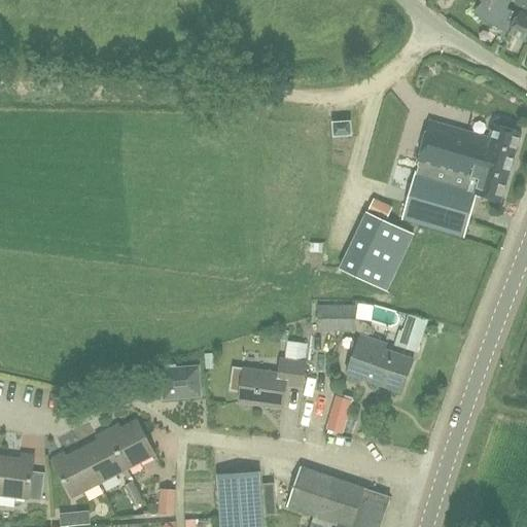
[(480,0),(491,9),(499,0),(480,0)]
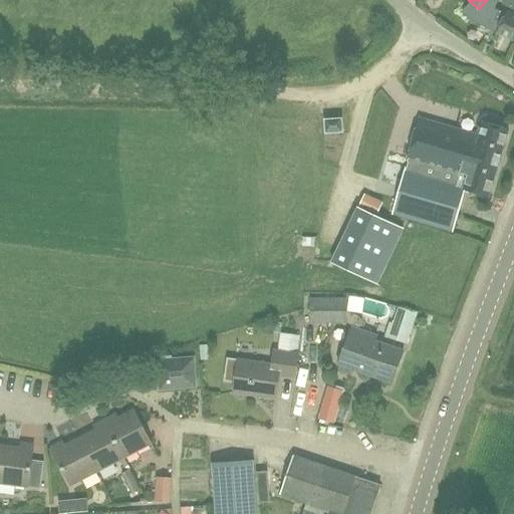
[(487,0),(479,9),(493,22),(495,23),(501,25),(497,33),(513,40),(513,16),(506,13),(506,14),(500,12),(497,10),(501,0),(487,0)]
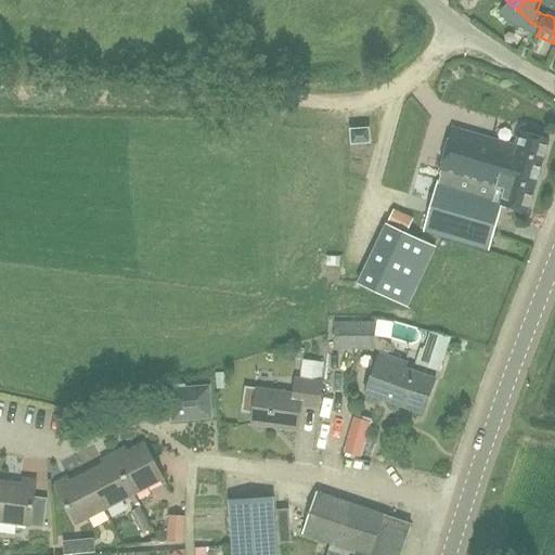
[(554,0),(545,0),(543,5),(554,10),(554,0)]
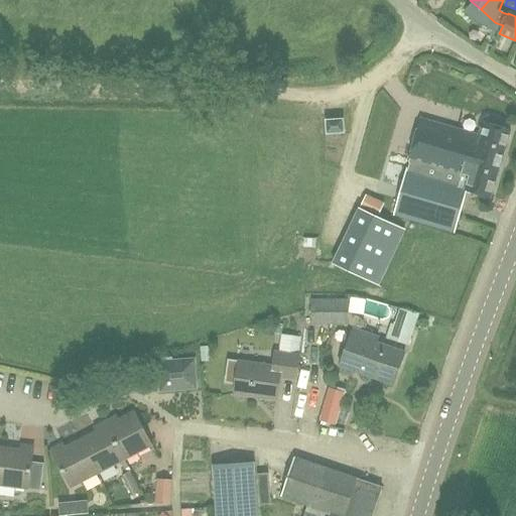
[(422,119),(416,138),(420,140),(419,143),(432,147),(470,158),(471,151),(502,160),(510,130),(500,127),(502,122),(499,118),(488,114),(483,117),(481,124),(485,125),(482,137),(454,128),(439,124),(422,119)]
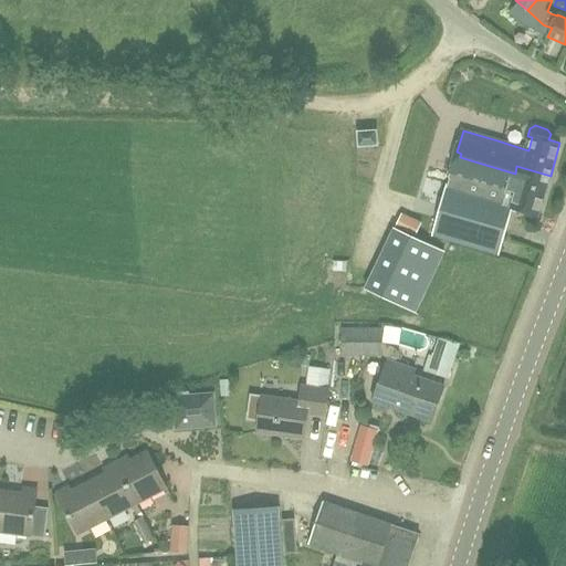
[(358,147),(377,146),(376,132),(358,132),(358,147)]
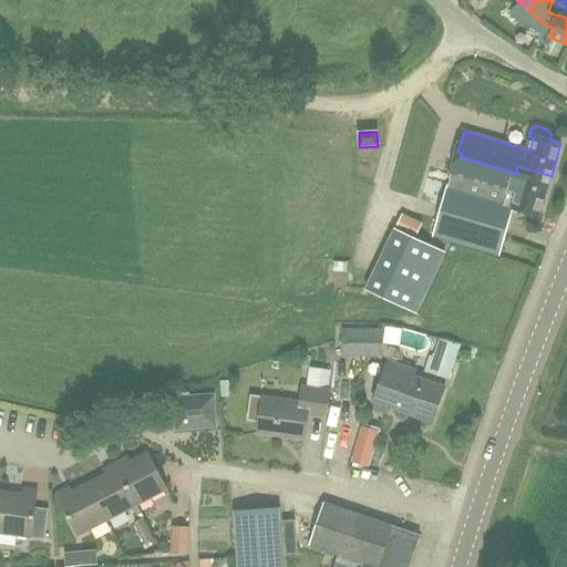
[(447,185),(433,236),(500,256),(513,209),(514,207),(509,206),(511,203),(501,200),(503,192),(508,193),(513,179),(515,179),(516,174),(475,162),(461,157),(459,162),(455,161),(450,178),(451,179),(450,185),(447,185)]
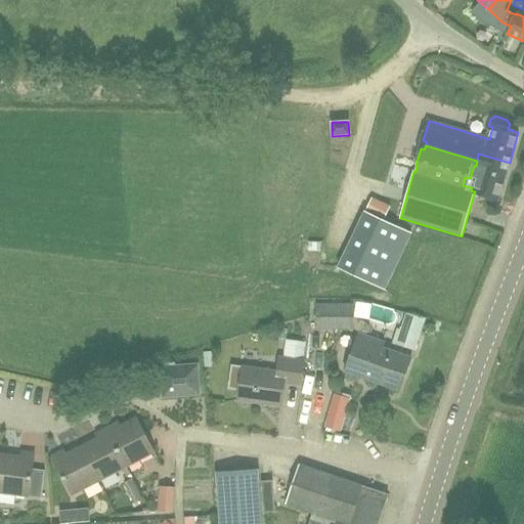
[(465,177),(463,185),(472,187),(471,190),(475,191),(474,193),(498,201),(510,163),(478,154),(477,161),(476,166),(474,166),(470,178),(465,177)]
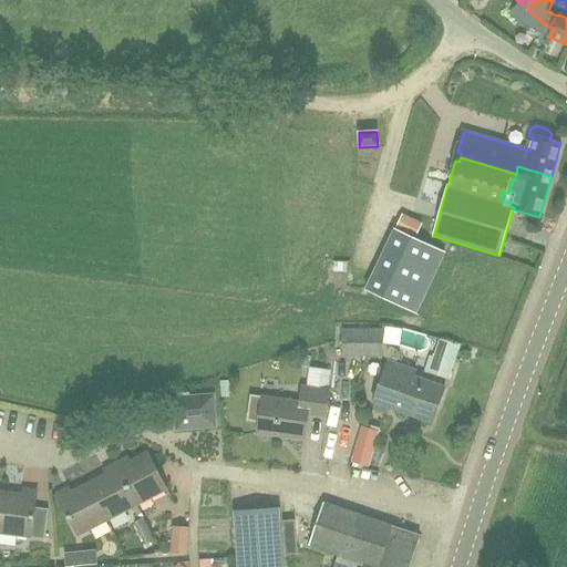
[(364,289),(418,315),(446,253),(394,227),(364,289)]
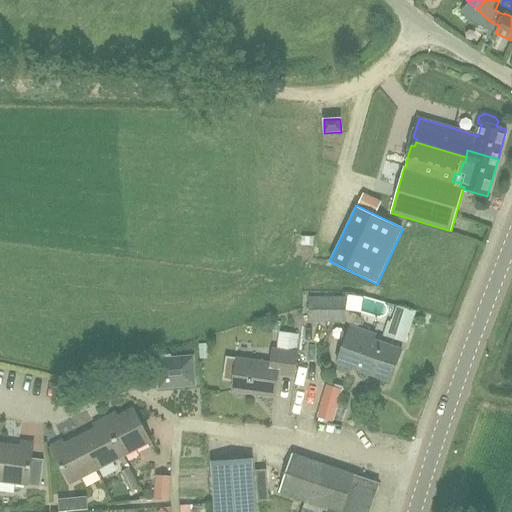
[(346,297),(309,296),(309,321),(346,321),(346,297)]
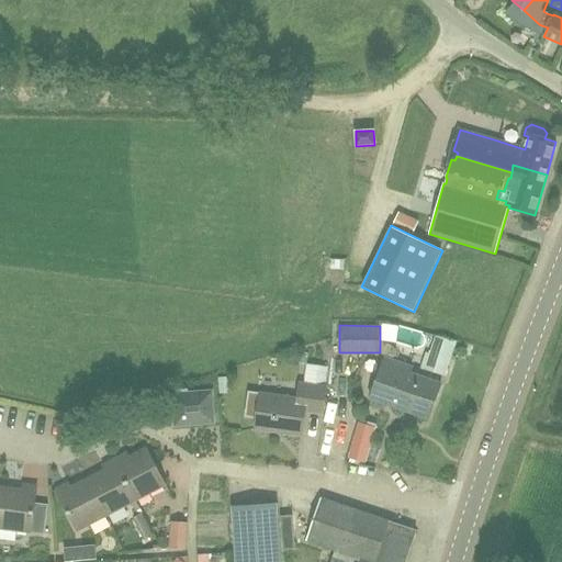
[(450,374),(462,344),(447,338),(435,369),(450,374)]
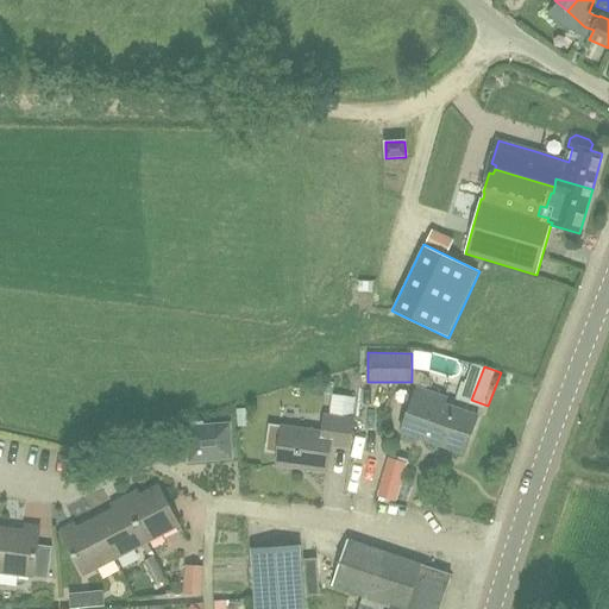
[(401,432),(422,439),(464,453),(477,415),(446,405),(449,397),(416,387),(401,432)]
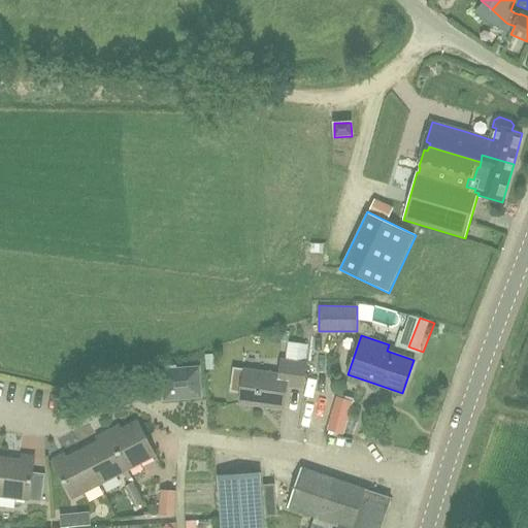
[(315,358),(315,344),(299,343),(298,357),(315,358)]
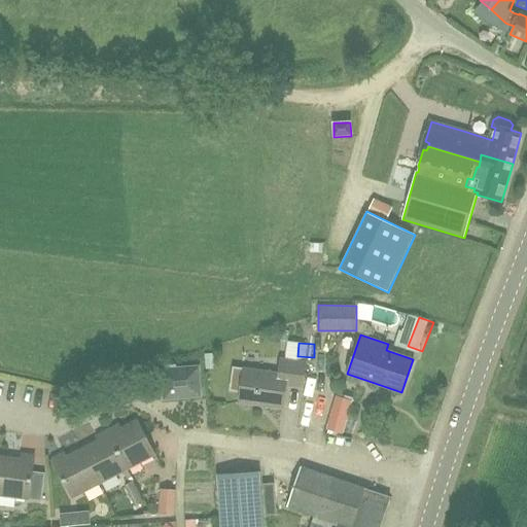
[(286,386),(303,388),(306,363),(282,359),(280,374),(234,367),(231,390),(241,392),(240,402),(283,409),(286,386)]
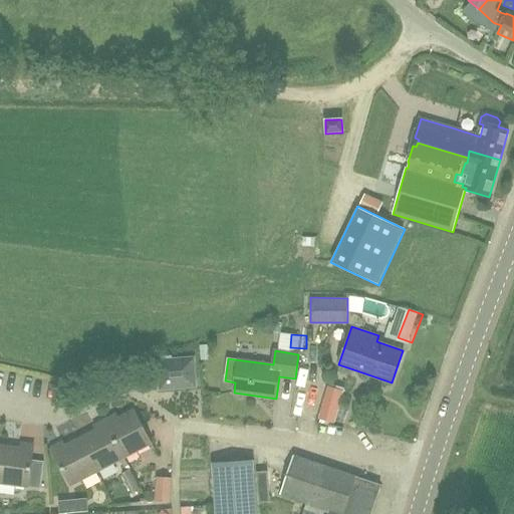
[(158,388),(173,388),(194,386),(193,359),(172,360),(172,355),(159,356),(160,361),(157,361),(158,388)]
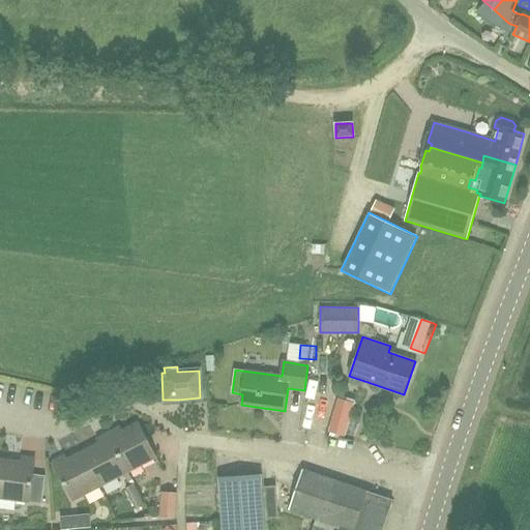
[(339,400),(329,433),(344,436),(353,404),(339,400)]
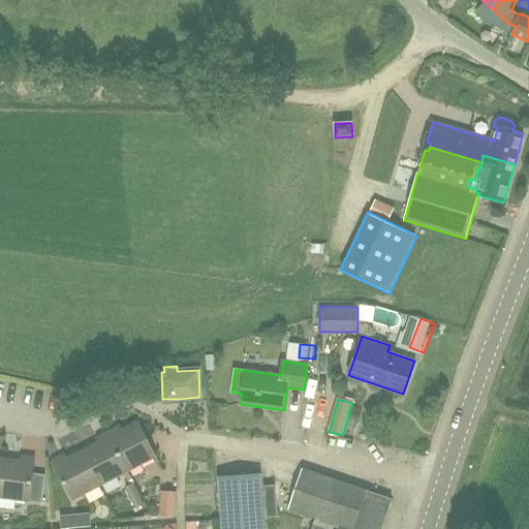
[(115,428),(107,432),(127,472),(156,458),(137,423),(117,432),(115,428)]
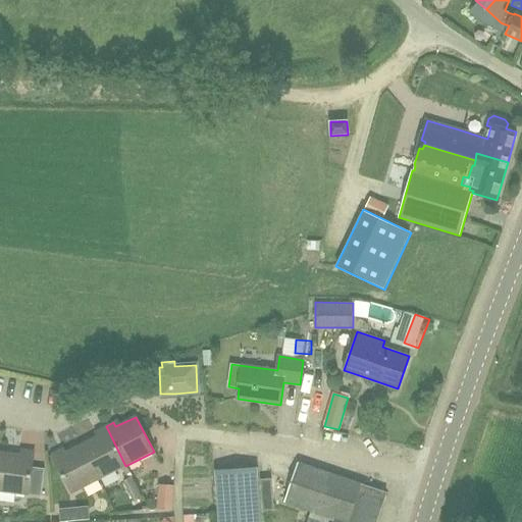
[(82,445),(99,479),(125,466),(106,426),(98,430),(100,435),(82,445)]
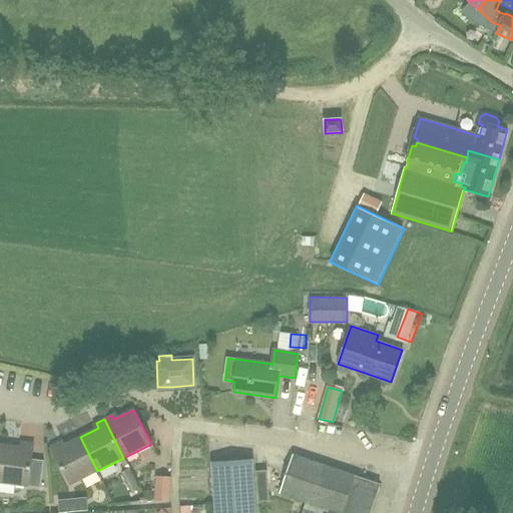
[(70,485),(97,471),(80,437),(61,447),(59,443),(51,447),(70,485)]
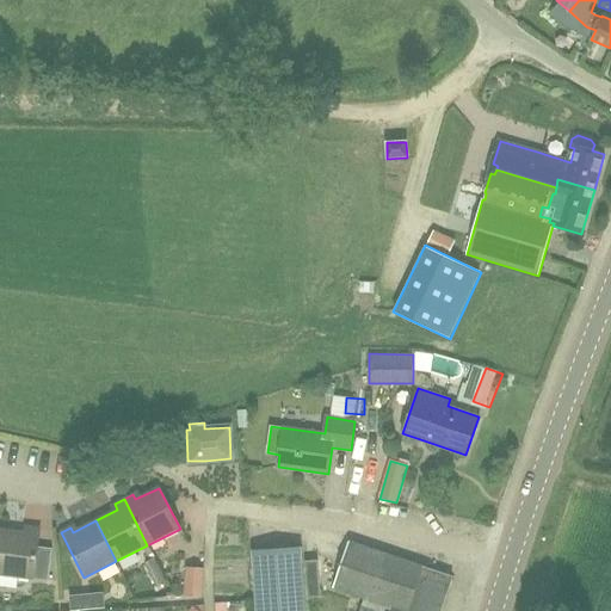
[(29,532),(4,529),(0,561),(0,574),(35,579),(41,529),(29,528),(29,532)]
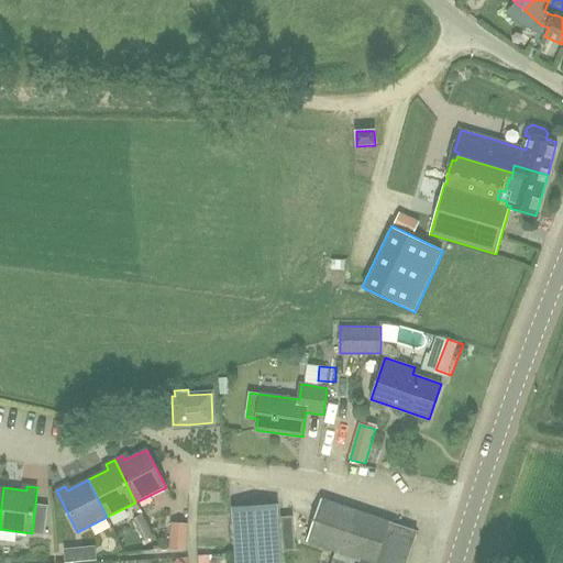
[(285,562),(283,497),(239,498),(240,562),(285,562)]
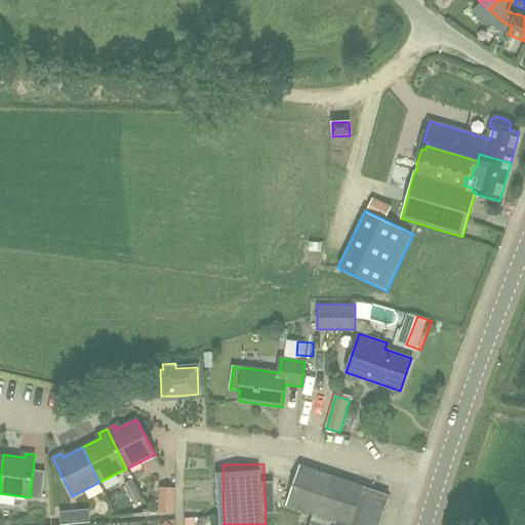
[(134,480),(126,484),(135,503),(144,499),(134,480)]
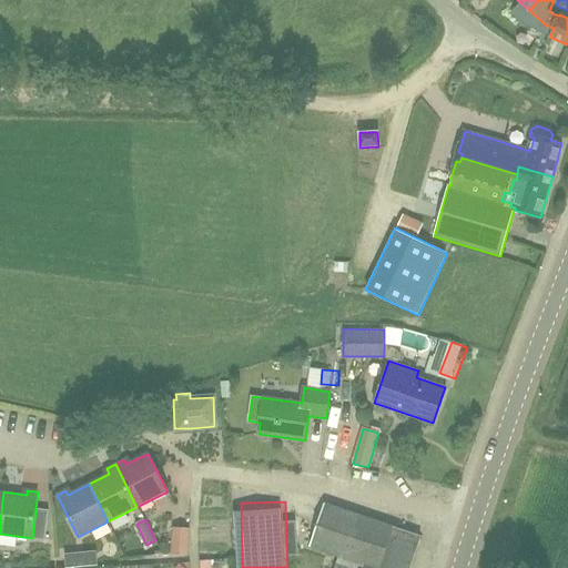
[(334,523),(330,547),(386,557),(391,533),(334,523)]
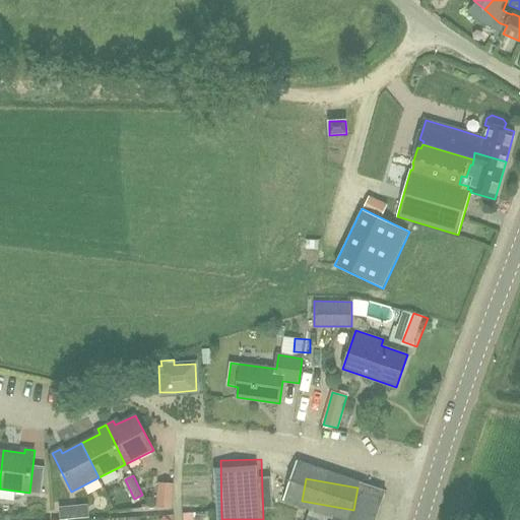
[(271,480),(270,488),(280,489),(281,480),(271,480)]
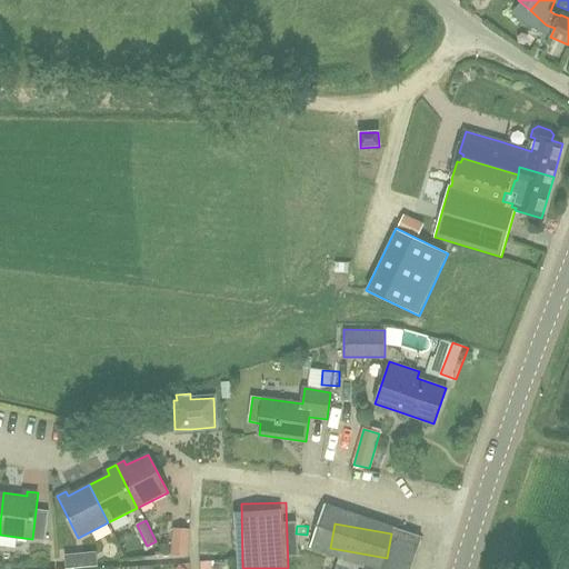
[(188,557),(190,530),(175,529),(173,556),(188,557)]
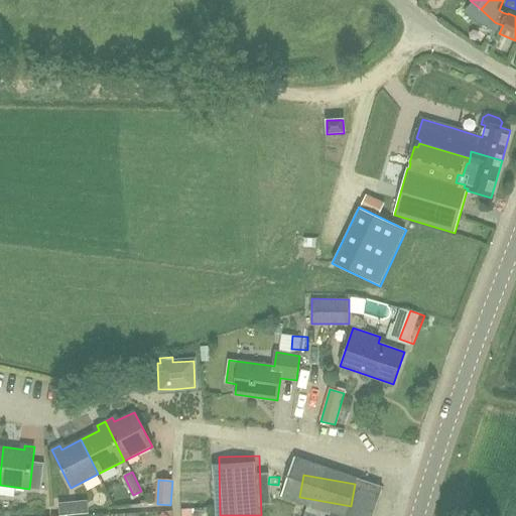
[(268,484),(267,491),(277,492),(278,486),(268,484)]
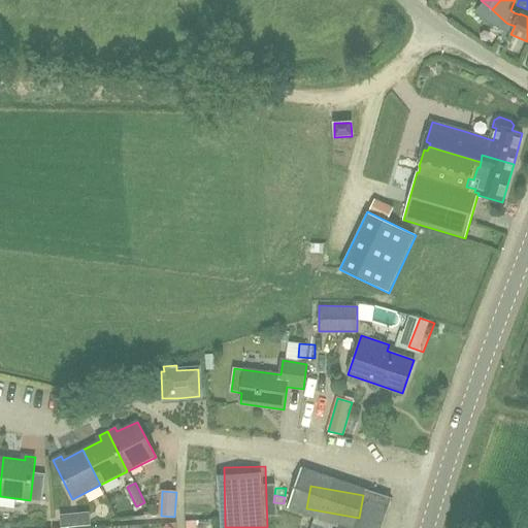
[(306,508),(302,527),(357,527),(359,518),(306,508)]
